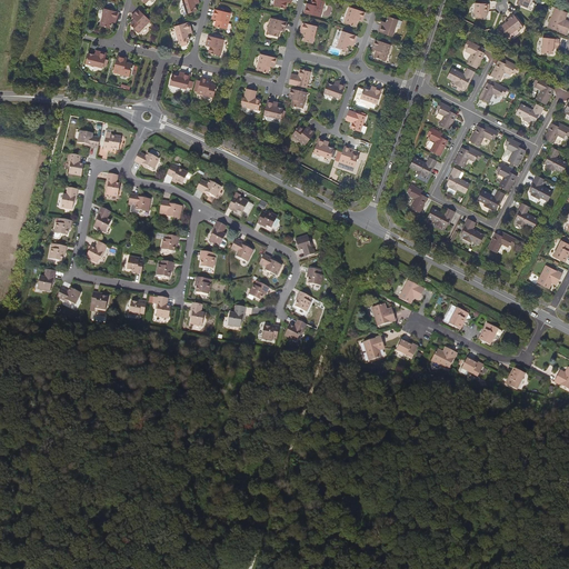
[(182,0),(187,15),(197,11),(195,5),(195,2),(198,1),(198,0),(182,0)]
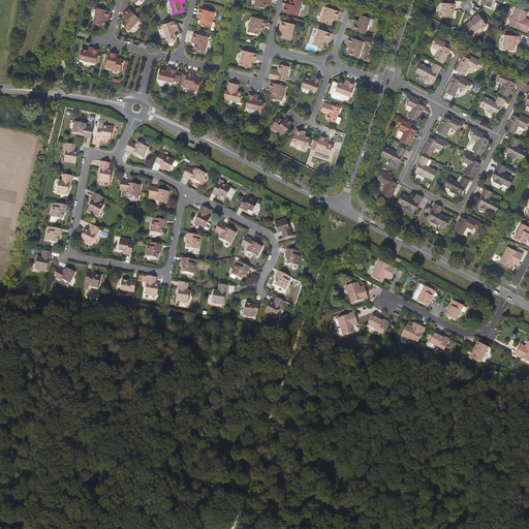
[(288,7),(285,6),(283,12),(287,13),(298,17),(301,1),(296,0),(289,0),(289,4),(288,7)]
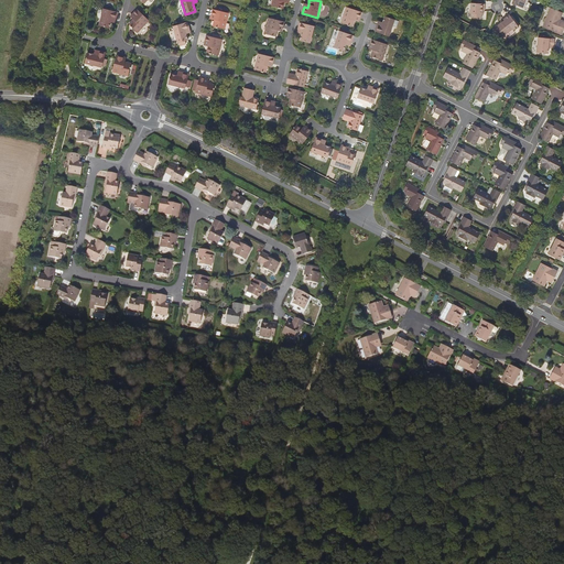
[(472,14),(472,18),(481,19),(483,12),(485,12),(485,4),(470,3),(470,14),(472,14)]
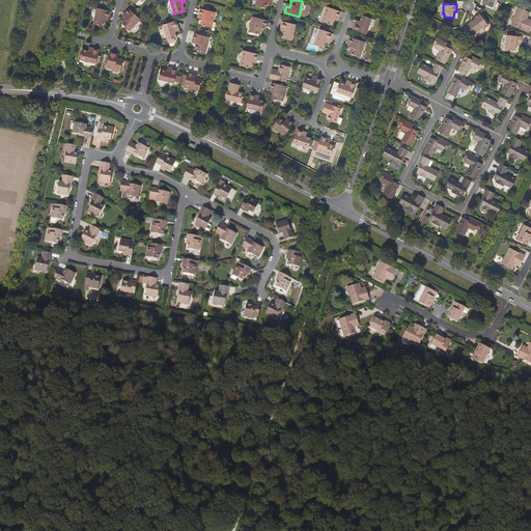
[(322,22),(332,25),(334,20),(335,18),(338,19),(341,12),(338,11),(327,7),(322,22)]
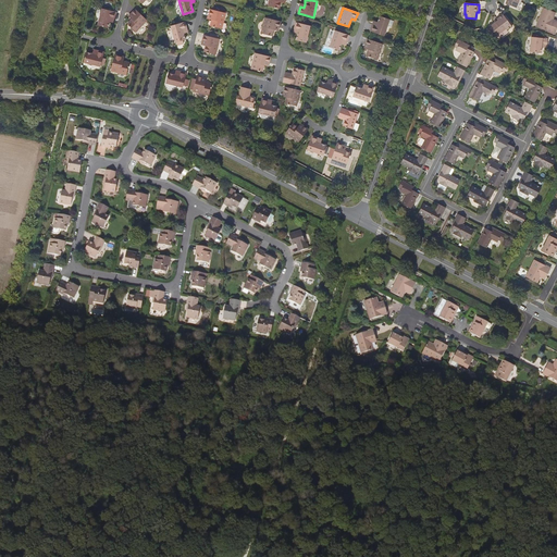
[(556,26),(552,24),(553,20),(556,12),(544,8),(536,26),(555,34),(556,27),(556,26)]
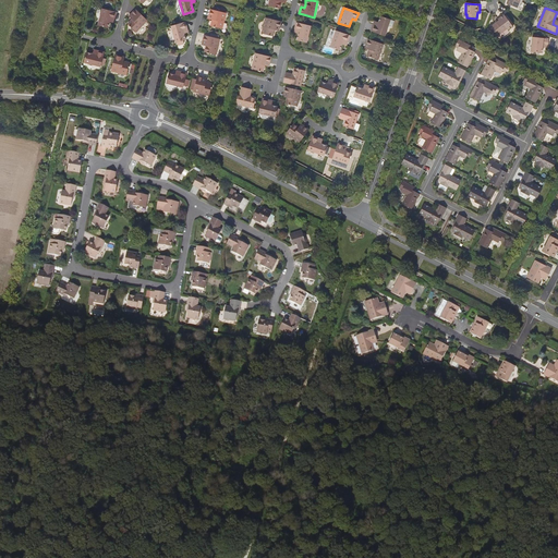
[(111,20),(114,21),(117,13),(112,12),(102,9),(98,26),(108,28),(110,23),(111,20)]
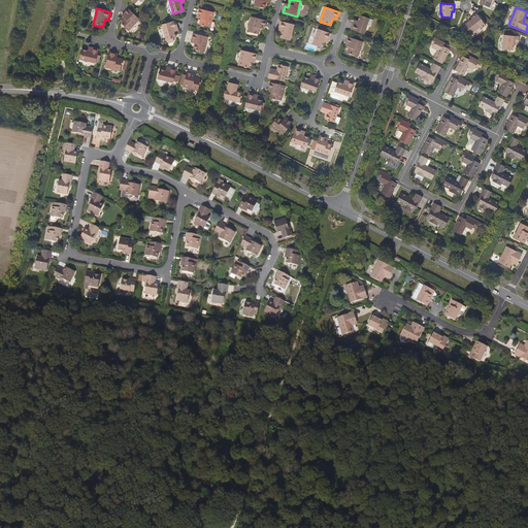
[(129,31),(139,20),(131,11),(128,9),(124,13),(127,18),(125,19),(121,23),(129,31)]
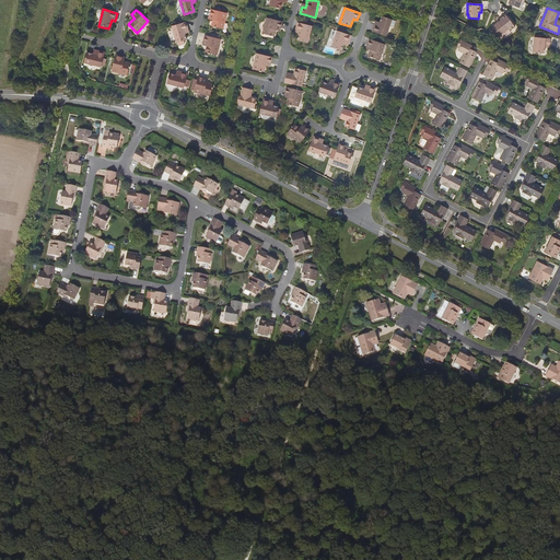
[(226,13),(213,11),(211,10),(209,16),(213,18),(213,21),(211,27),(223,30),(226,13)]
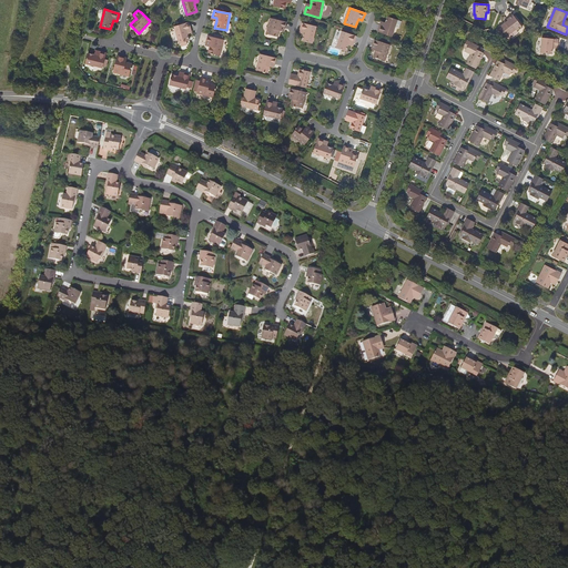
[(508,20),(505,22),(499,27),(506,37),(517,29),(518,30),(523,27),(514,14),(507,19),(508,20)]
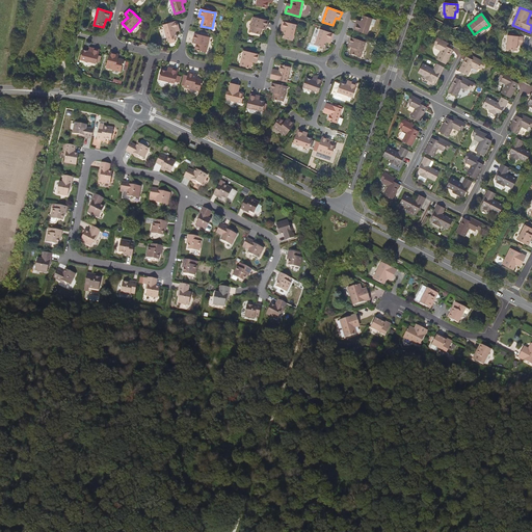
[(376,20),(363,16),(361,22),(360,24),(356,23),(353,30),(357,31),(367,34),(371,25),(374,26),(376,20)]
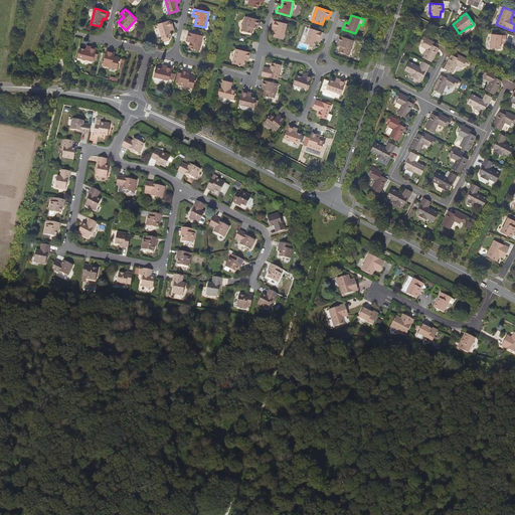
[(251,33),(252,28),(253,25),(258,26),(260,19),(255,19),(245,16),(242,31),(251,33)]
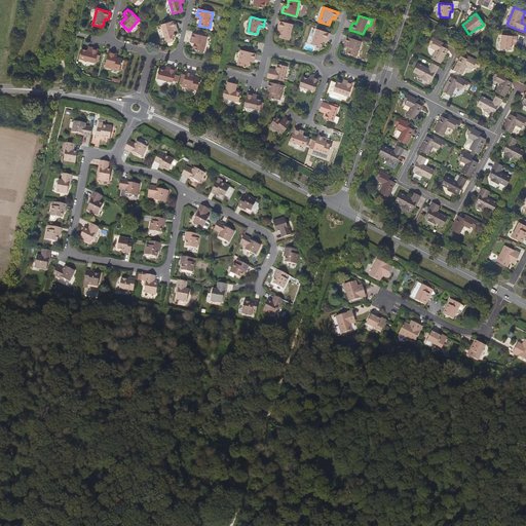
[(166,41),(176,38),(174,32),(173,30),(177,28),(175,22),(172,22),(161,25),(166,41)]
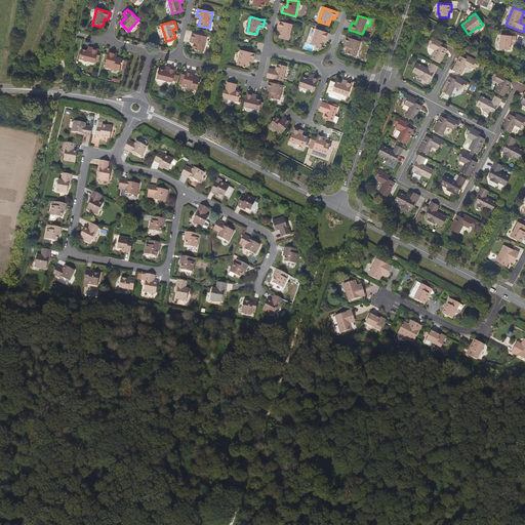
[(281,29),(281,32),(279,37),(289,40),(293,25),(283,22),(279,22),(278,28),(281,29)]
